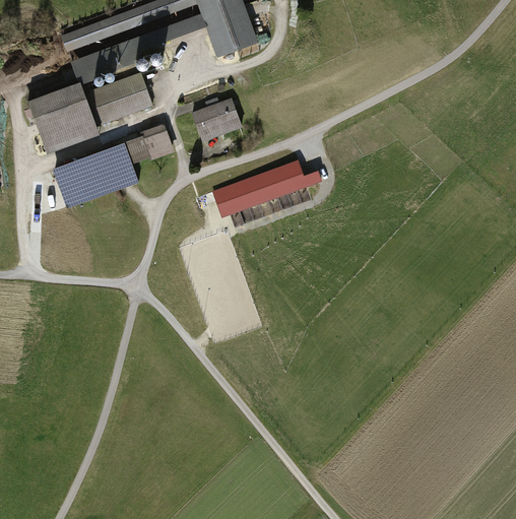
[(57,33),(74,77),(76,84),(86,81),(136,63),(133,53),(204,26),(216,59),(258,44),(241,0),(145,0),(127,7),(80,23),(65,29),(57,33)]
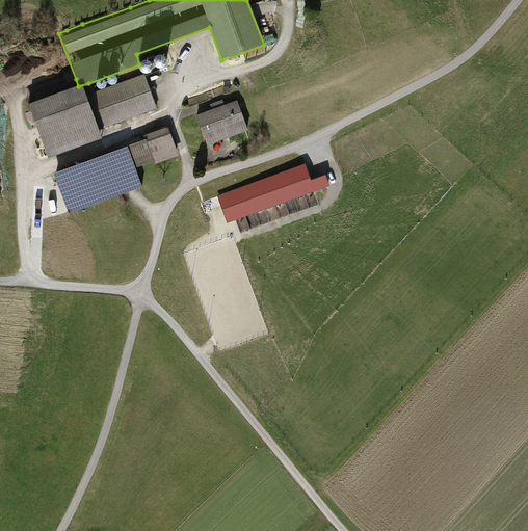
[(159,57),(155,58),(153,60),(152,64),(154,68),(157,69),(161,69),(163,65),(164,62),(162,59),(159,57)]
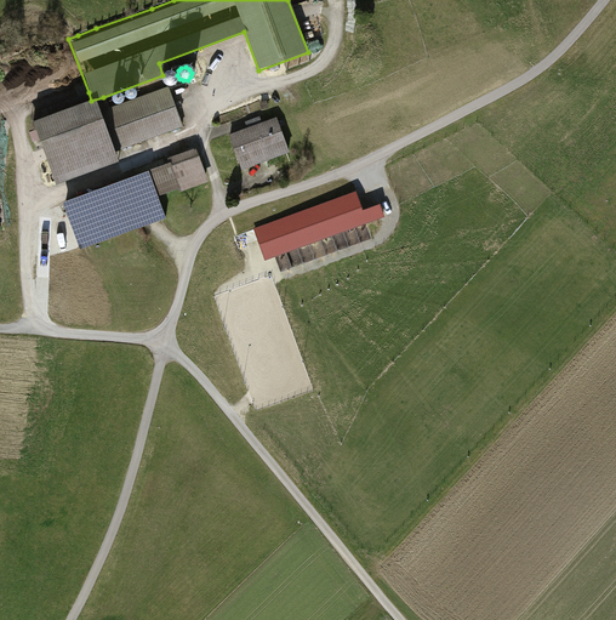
[(171,72),(167,72),(164,75),(164,79),(165,84),(169,85),(174,84),(176,81),(177,77),(175,73),(171,72)]
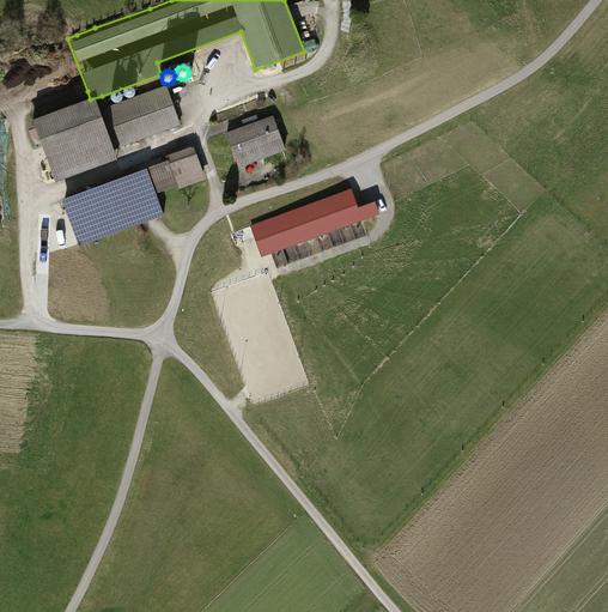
[(29,113),(54,181),(116,158),(114,150),(180,126),(164,85),(105,107),(102,96),(90,100),(87,91),(29,113)]
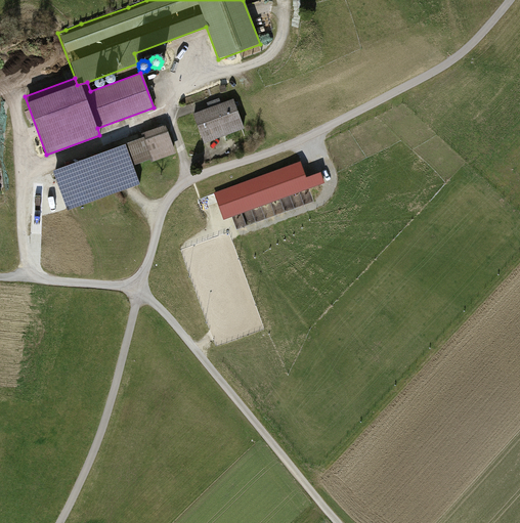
[(114,74),(111,74),(107,75),(106,78),(107,81),(110,83),(113,83),(115,81),(116,79),(116,76),(114,74)]
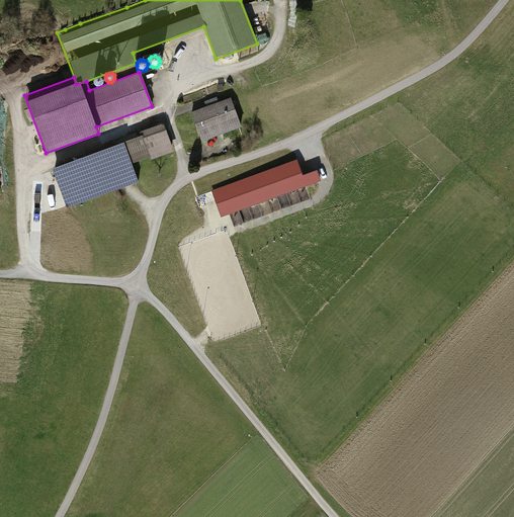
[(100,77),(98,77),(95,78),(94,81),(95,84),(97,86),(100,86),(102,84),(103,82),(103,79),(100,77)]
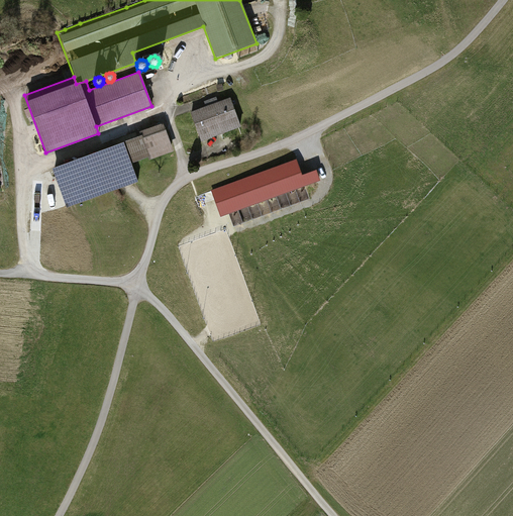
[(190,112),(200,140),(241,126),(234,108),(231,98),(221,102),(217,103),(215,98),(203,102),(205,107),(190,112)]
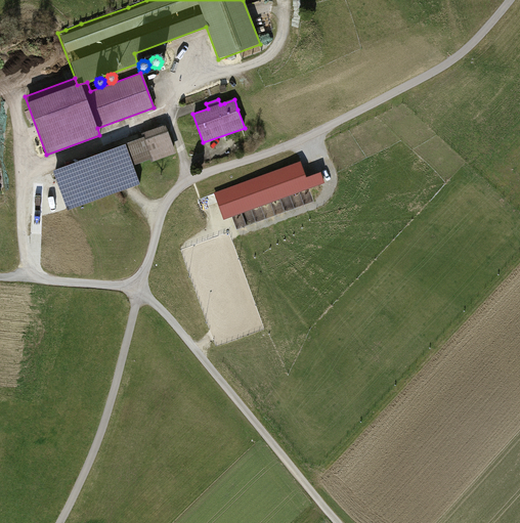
[(52,171),(68,211),(140,185),(133,168),(172,154),(163,126),(141,134),(143,138),(52,171)]
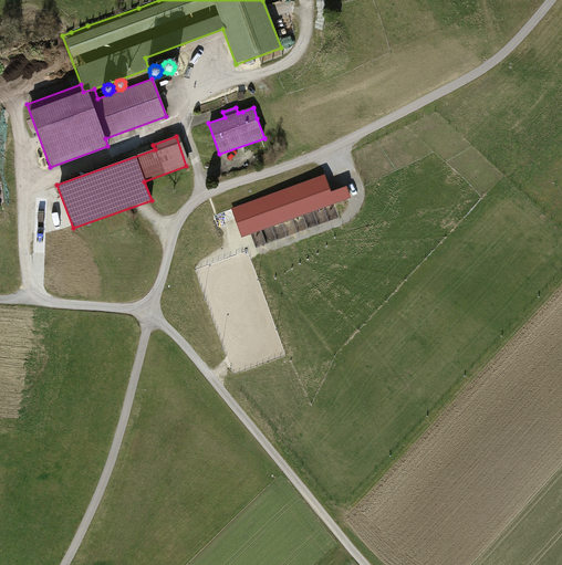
[(320,176),(230,208),(240,232),(345,195),(342,185),(325,191),(320,176)]
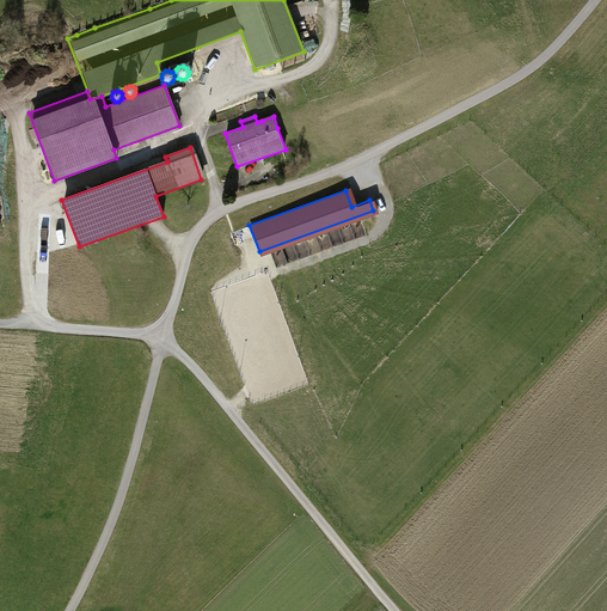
[(269,254),(274,266),(298,257),(293,244),(269,254)]
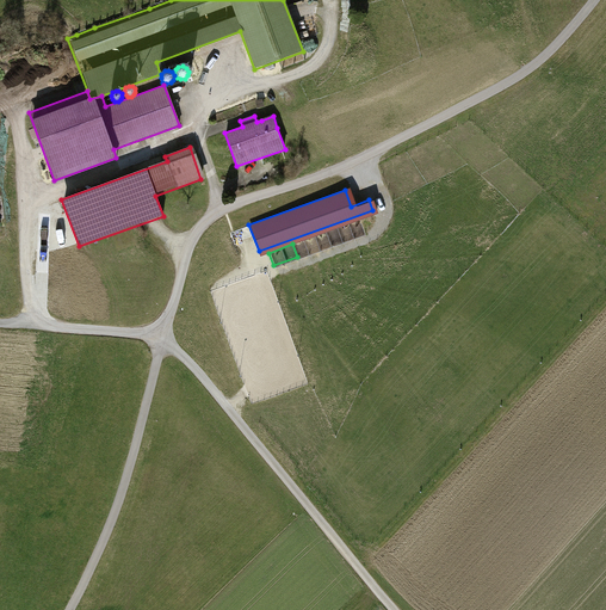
All buildings are outlined.
